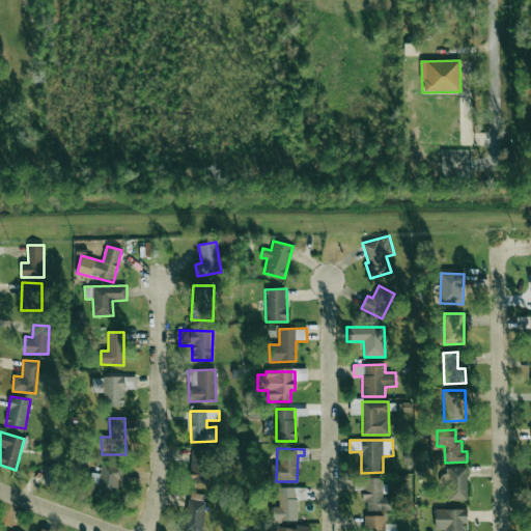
[(191,482),(211,483),(212,450),(191,450),(191,482)]
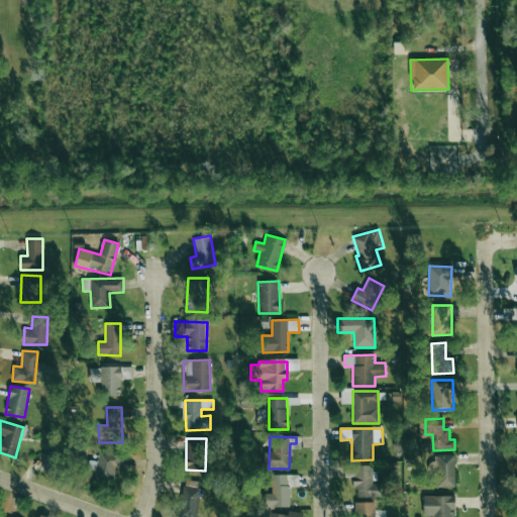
[(88,469),(96,471),(94,480),(114,484),(120,455),(99,451),(97,461),(90,460),(88,469)]
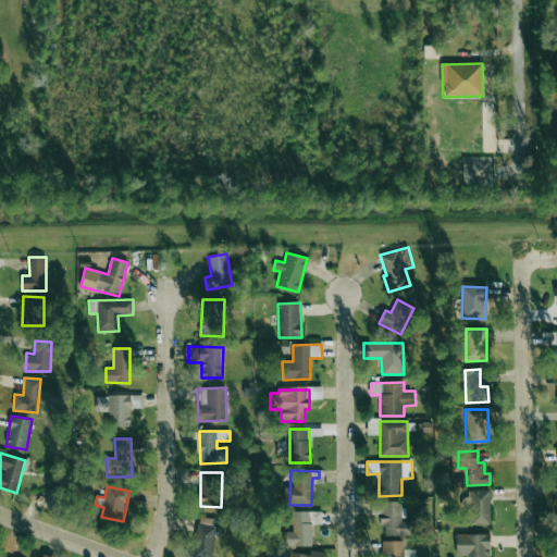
[(64,490),(47,490),(46,508),(63,508),(64,490)]
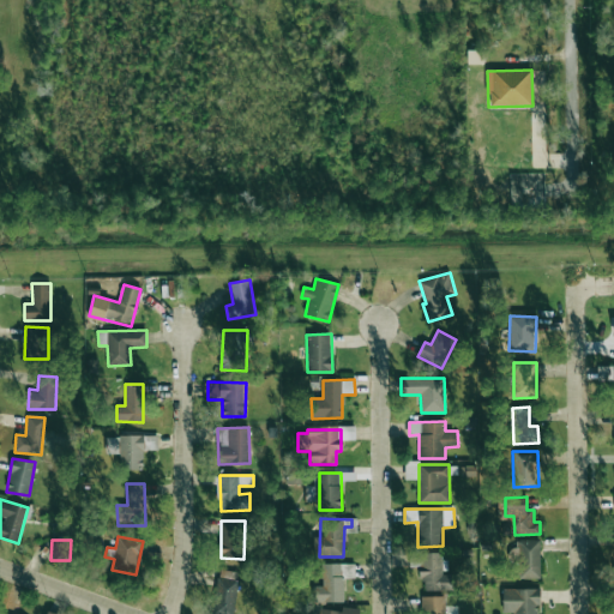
[(541,578),(540,540),(519,541),(521,578),(541,578)]
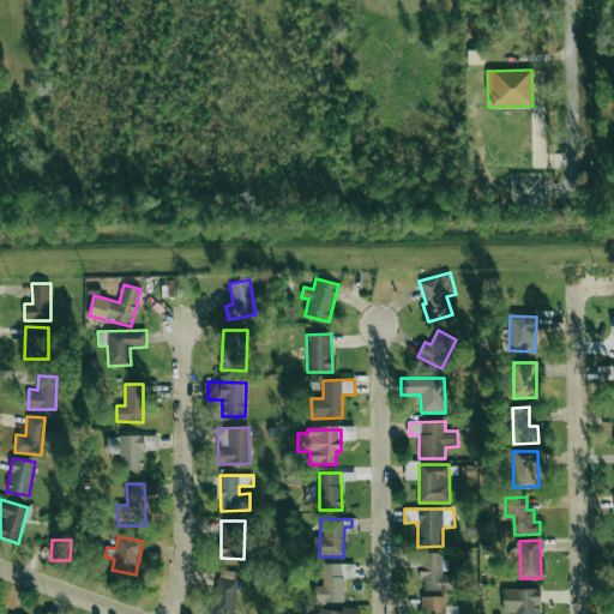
[(453,590),(453,575),(441,575),(441,553),(421,553),(421,591),(453,590)]
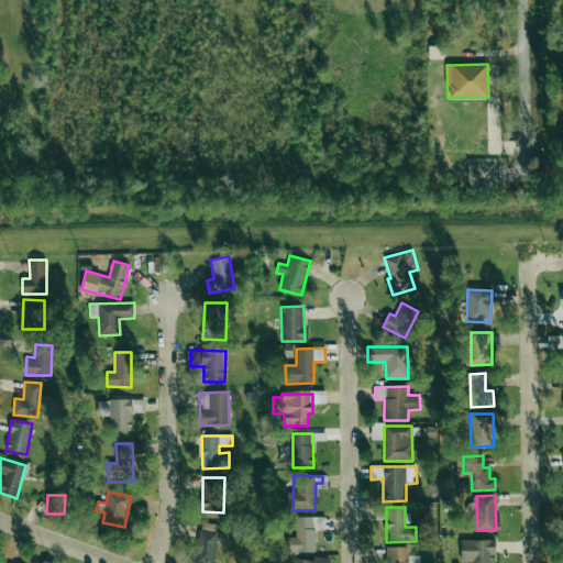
[(315,552),(315,530),(324,530),(324,517),(295,517),(296,537),(287,538),(287,552),(315,552)]
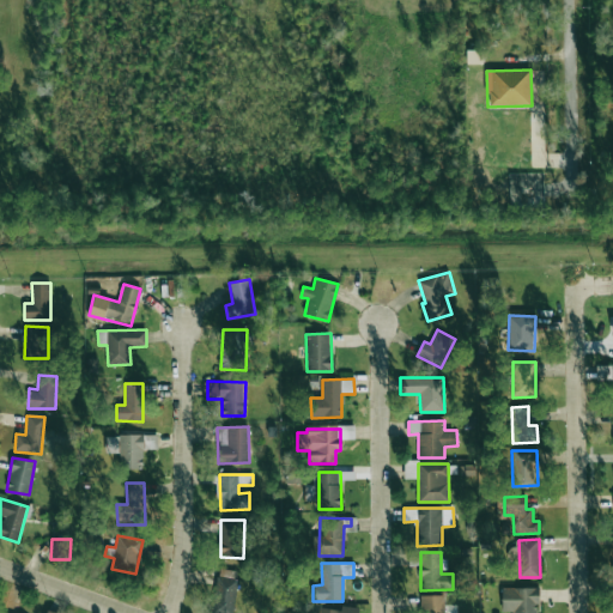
[(231,612),(241,572),(219,569),(210,612),(231,612)]
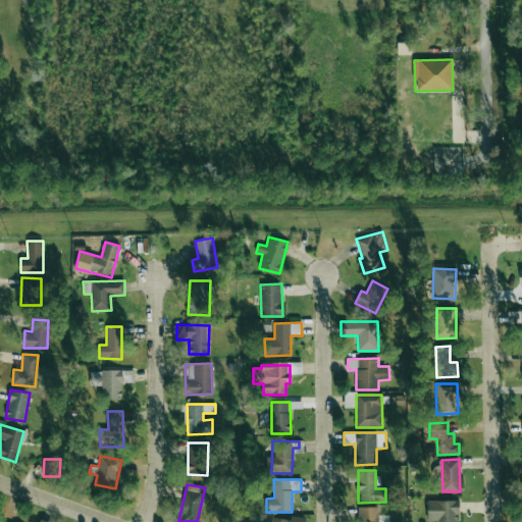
[(427,501),(427,521),(436,521),(435,521),(458,521),(458,501),(427,501)]
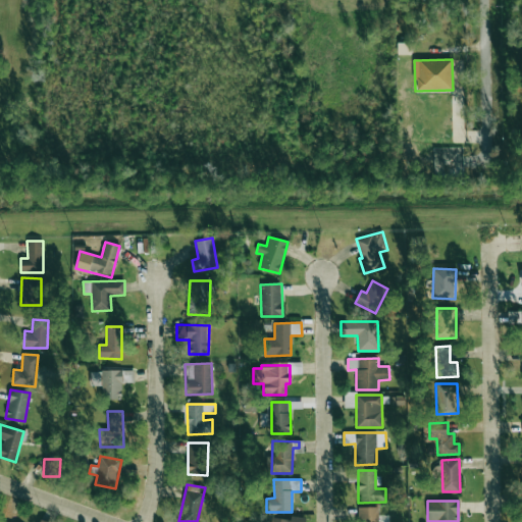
[(377,521),(377,507),(357,507),(357,521),(377,521)]
